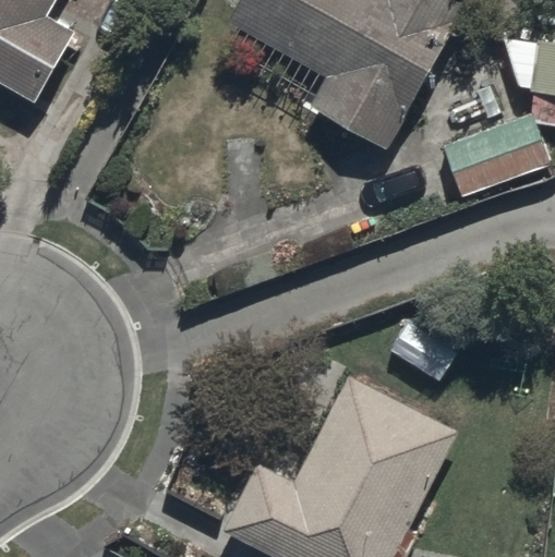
[(0,85),(36,105),(76,31),(48,15),(56,0),(0,0),(0,85)]
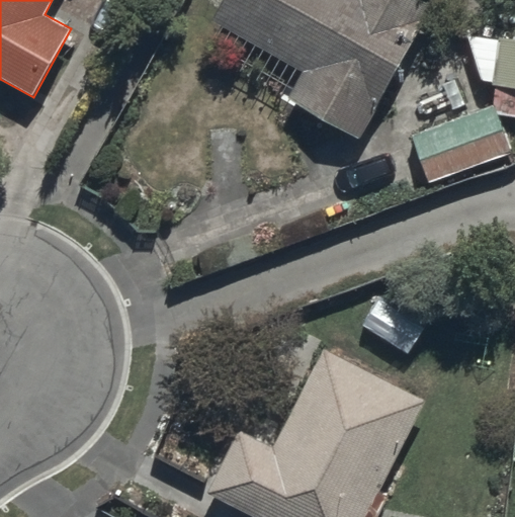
[(217,0),(206,18),(218,24),(208,39),(292,88),(286,98),(355,138),(431,8),(417,0),(217,0)]
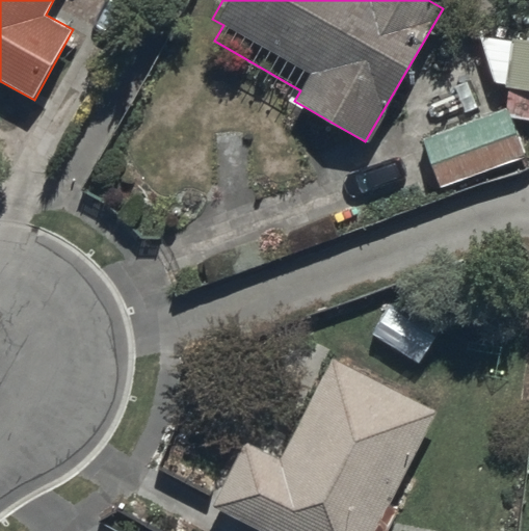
[(504,86),(508,86),(506,116),(528,117),(528,41),(508,40),(504,86)]
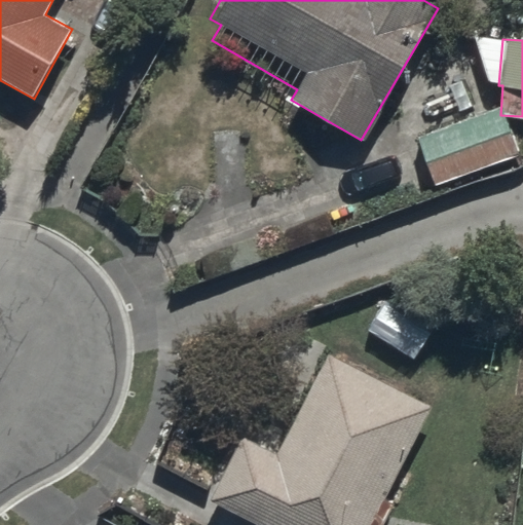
[(498,108),(412,137),(428,186),(515,158),(500,115),(498,108)]
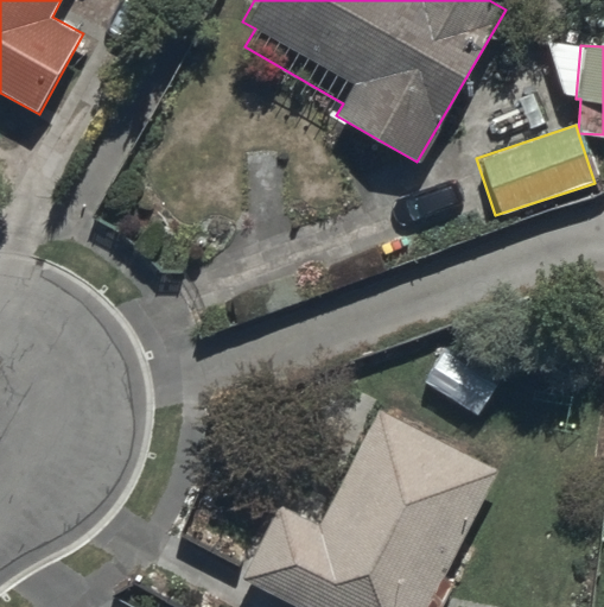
[(498,470),(375,409),(317,524),(288,510),(250,583),(296,606),(443,606),(455,582),(445,577),(498,470)]
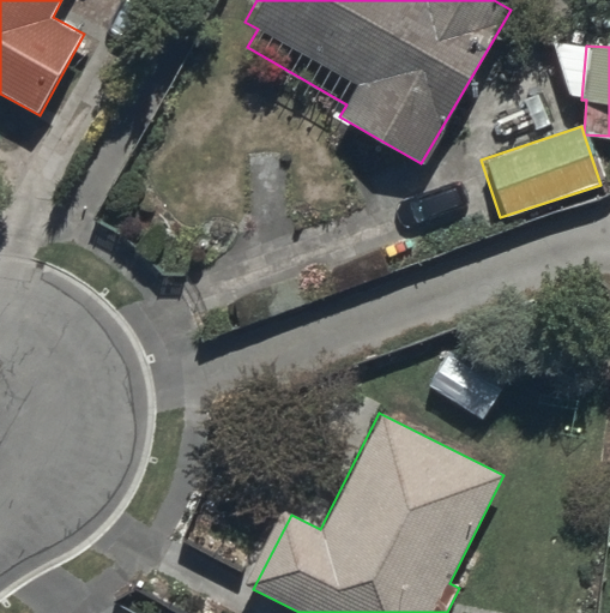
All buildings are outlined.
